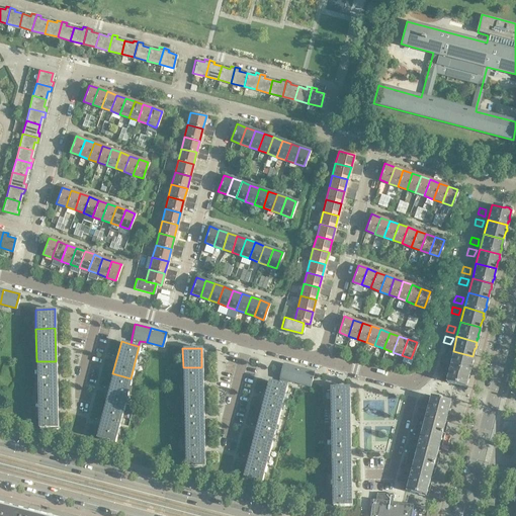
[(470,364),(473,356),(453,351),(449,366),(468,371),(469,367),(470,368),(471,364),(470,364)]
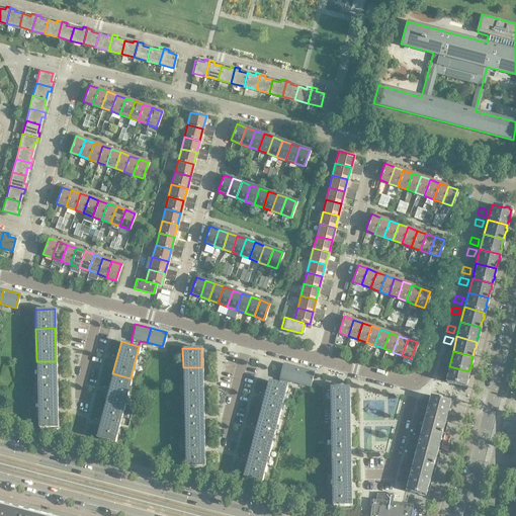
[(446,362),(447,356),(440,354),(438,360),(446,362)]
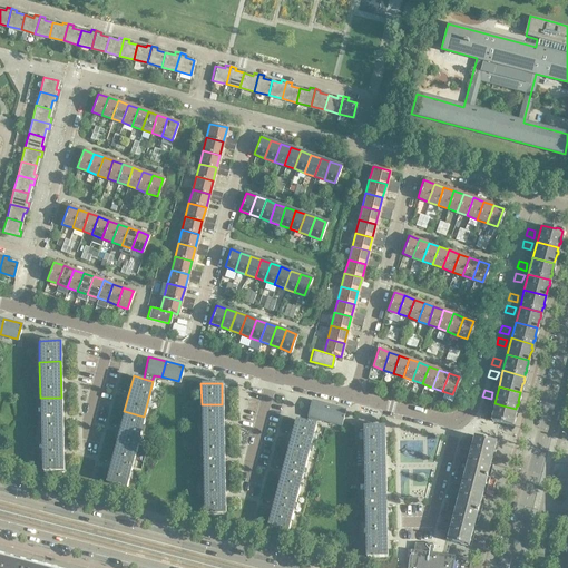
[(61,433),(61,398),(40,398),(41,434),(61,433)]
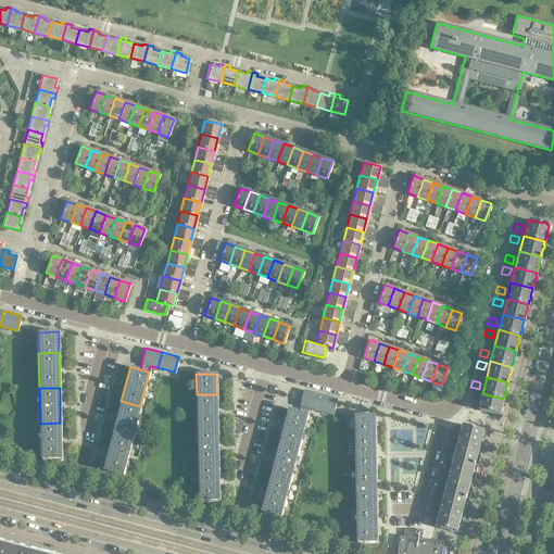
[(315,410),(319,394),(303,390),(299,405),(298,411),(305,413),(307,407),(315,410)]
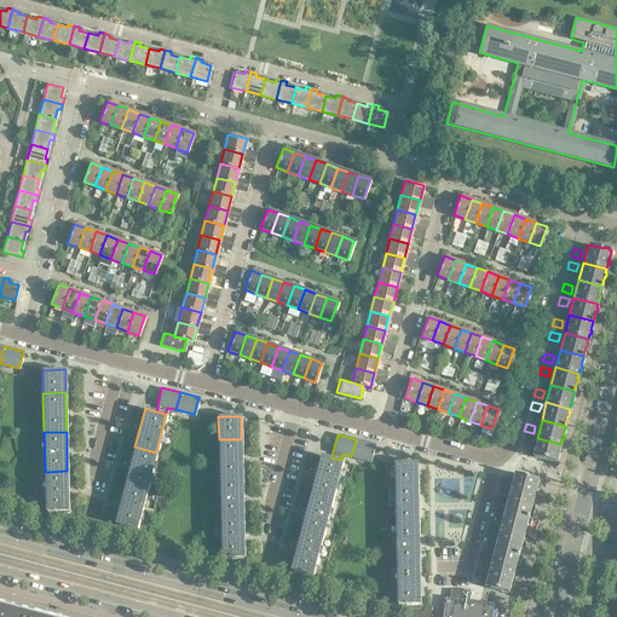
[(530,447),(532,439),(523,437),(522,444),(530,447)]
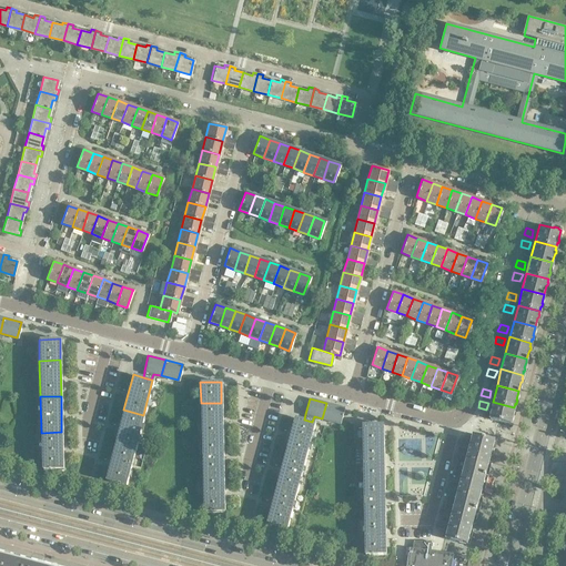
[(513,414),(514,411),(513,411),(514,407),(493,402),(488,417),(503,422),(502,423),(506,424),(506,423),(509,424),(512,414),(513,414)]
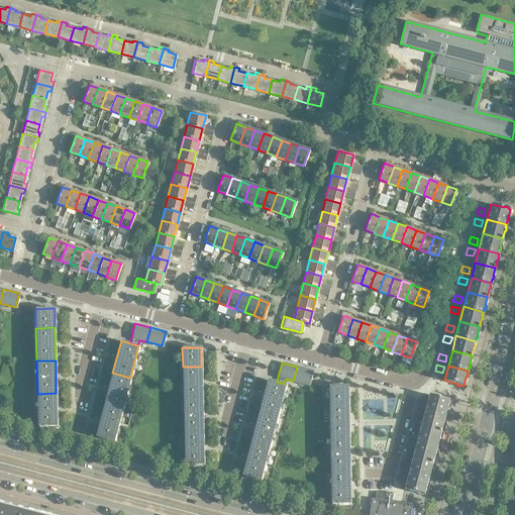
[(202,399),(201,367),(183,367),(183,399),(202,399)]
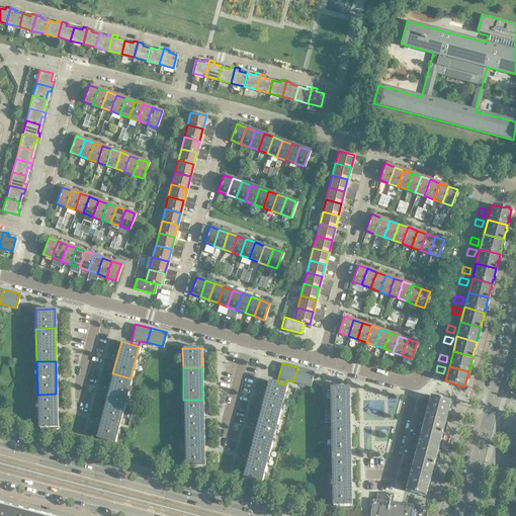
[(309,385),(313,371),(297,367),(293,381),(309,385)]
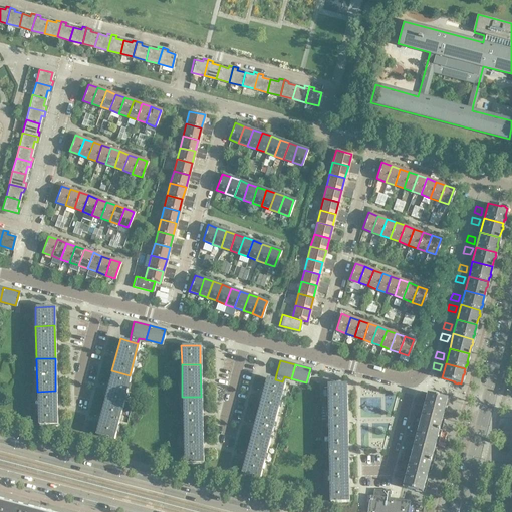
[(121,407),(130,375),(111,370),(103,402),(121,407)]
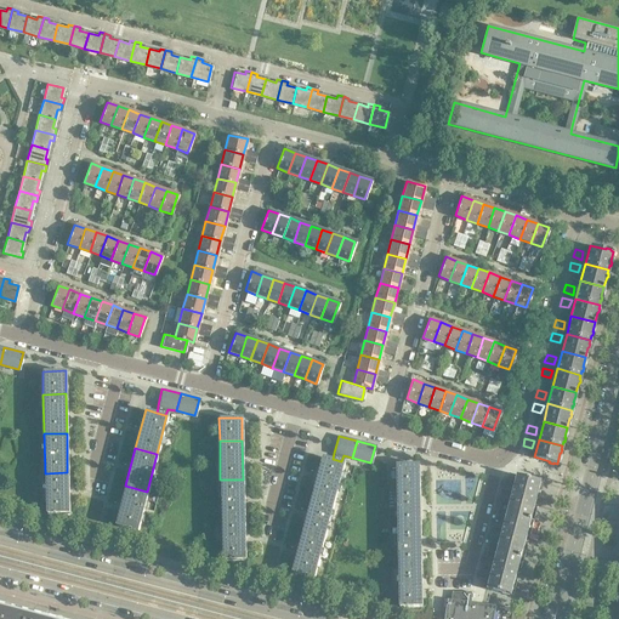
[(341,461),(333,459),(322,456),(311,494),(333,500),(342,463),(341,461)]
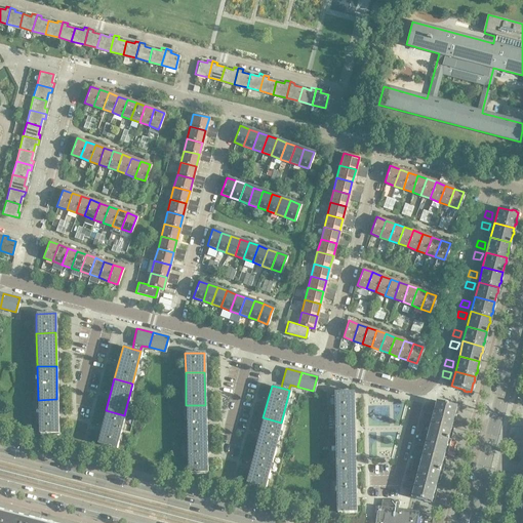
[(353,411),(353,400),(353,392),(333,392),(334,411),(353,411)]
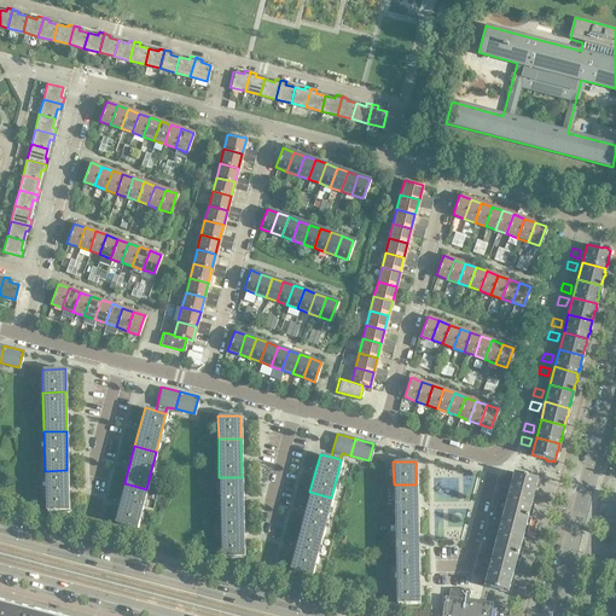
[(68,510),(67,470),(45,471),(45,510),(68,510)]
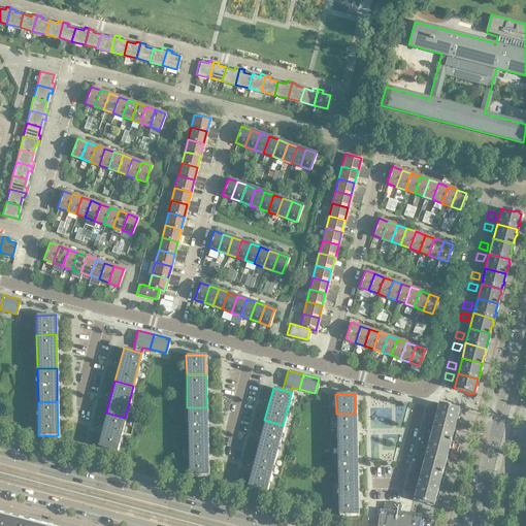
[(454,422),(456,421),(458,415),(458,416),(459,411),(458,409),(458,408),(438,402),(436,411),(434,417),(433,422),(431,428),(429,435),(452,441),(455,429),(453,427),(454,422)]
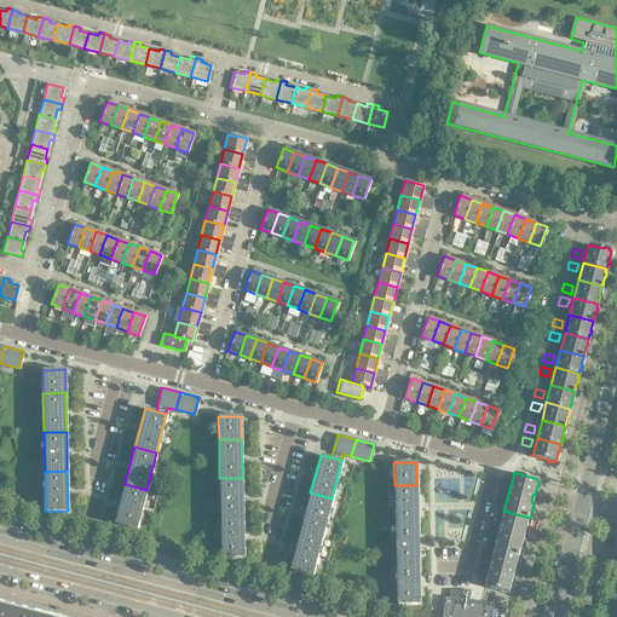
[(242,518),(242,478),(219,478),(220,518),(242,518)]
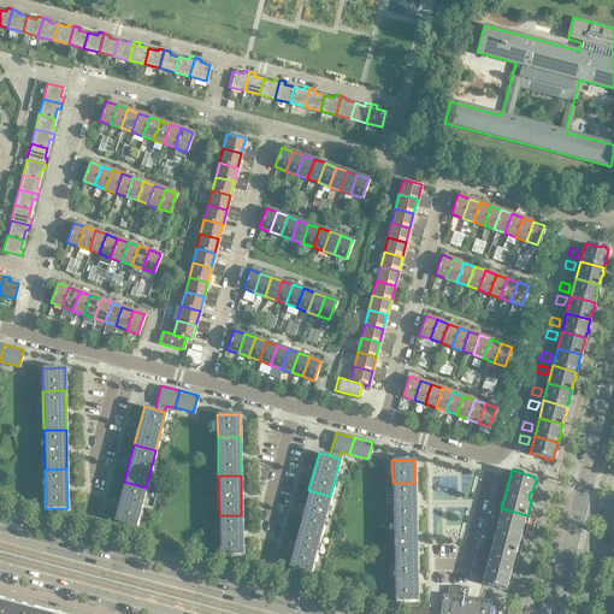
[(507,486),(509,479),(495,476),(495,478),(495,484),(507,486)]
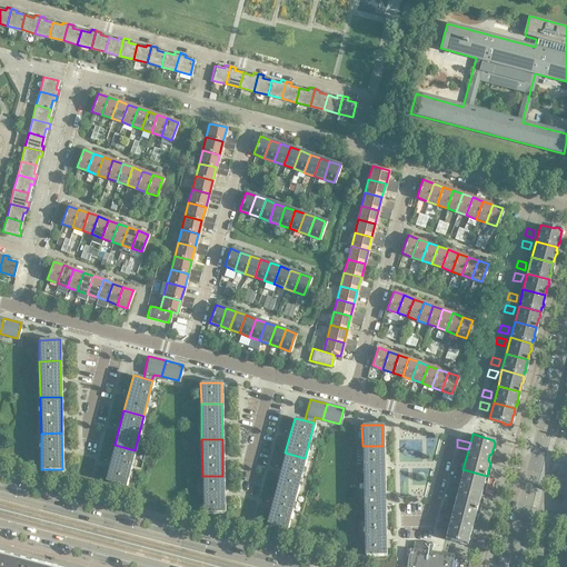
[(125,486),(135,450),(115,445),(106,480),(125,486)]
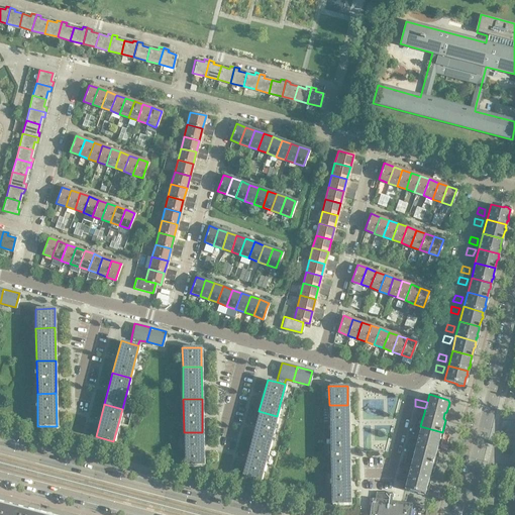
[(348,437),(347,405),(329,405),(329,438),(348,437)]
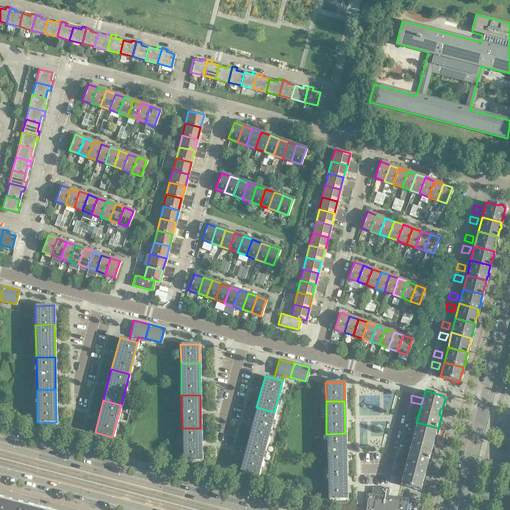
[(418,415),(420,409),(410,406),(407,410),(407,412),(418,415)]
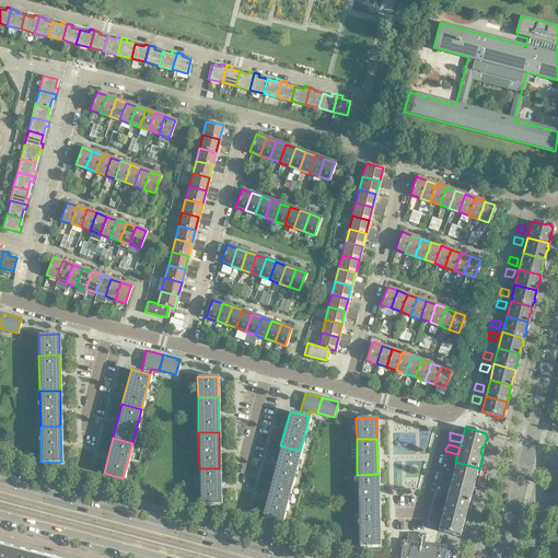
[(291,486),(300,451),(280,445),(271,480),(291,486)]
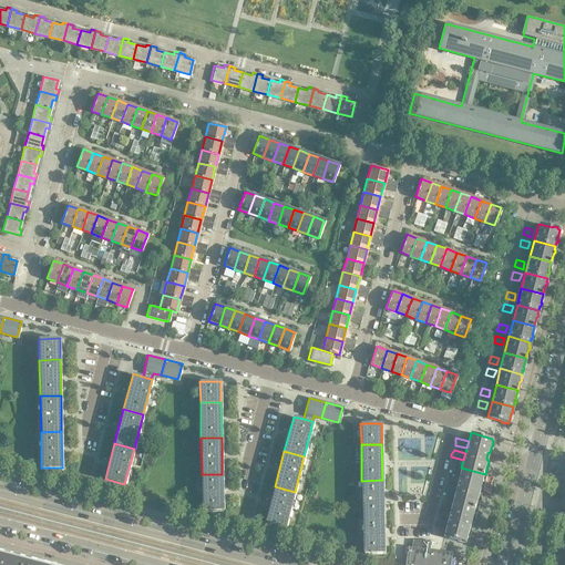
[(478,493),(479,488),(481,486),(485,474),(461,468),(460,475),(458,482),(456,488),(454,494),(452,502),(475,507),(480,495),(478,493)]
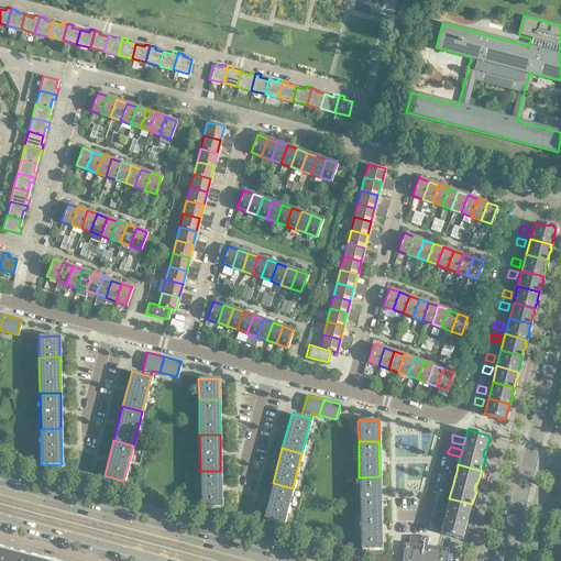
[(454,479),(457,472),(443,469),(442,471),(443,476),(454,479)]
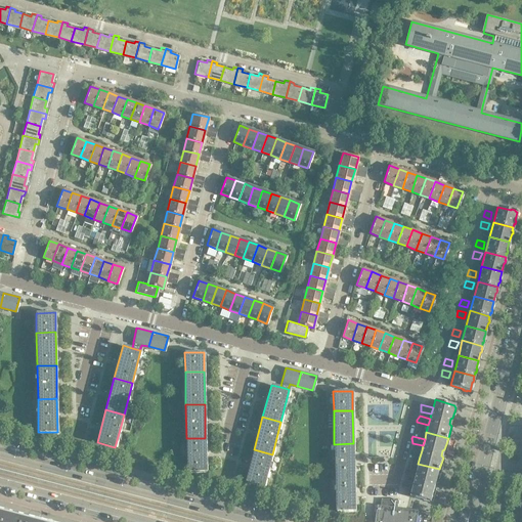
[(206,471),(205,438),(186,438),(187,471),(206,471)]
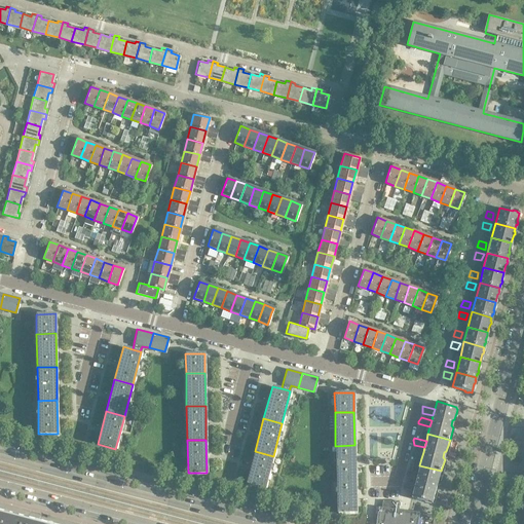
[(354,479),(354,445),(335,446),(336,479),(354,479)]
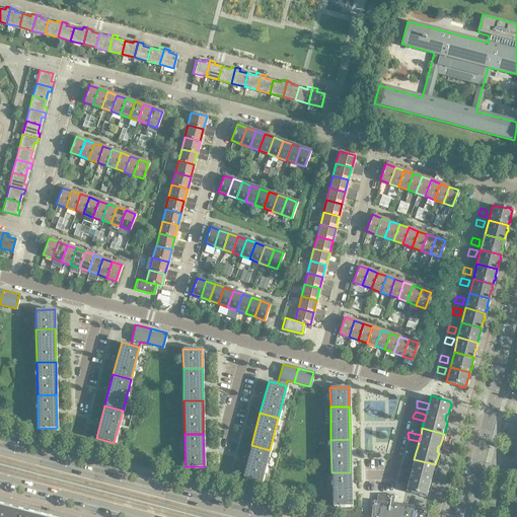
[(416,452),(418,446),(408,443),(404,447),(404,449),(416,452)]
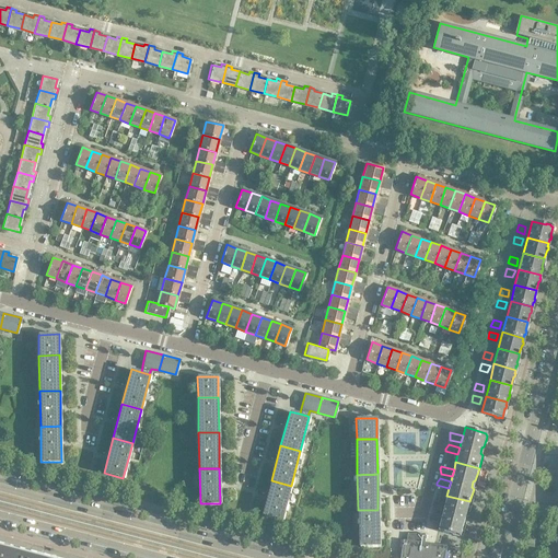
[(282,520),(291,486),(271,480),(263,514),(282,520)]
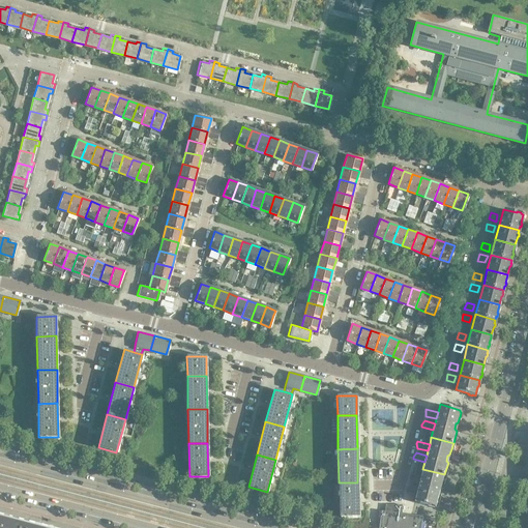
[(438,493),(439,488),(441,487),(444,474),(422,469),(420,476),(419,482),(418,487),(416,494),(414,501),(434,506),(435,505),(437,506),(438,500),(439,494),(438,493)]
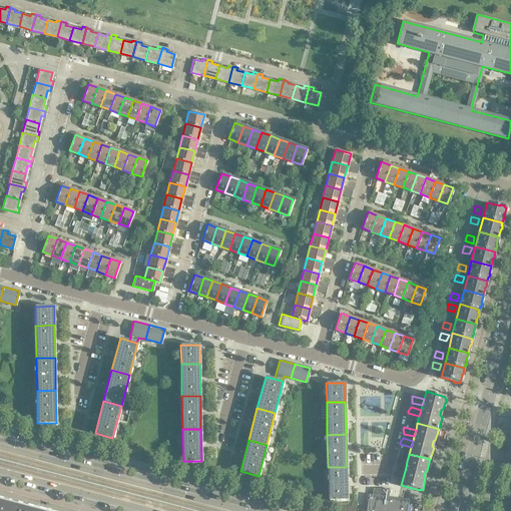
[(406,467),(407,461),(396,458),(395,460),(396,465),(406,467)]
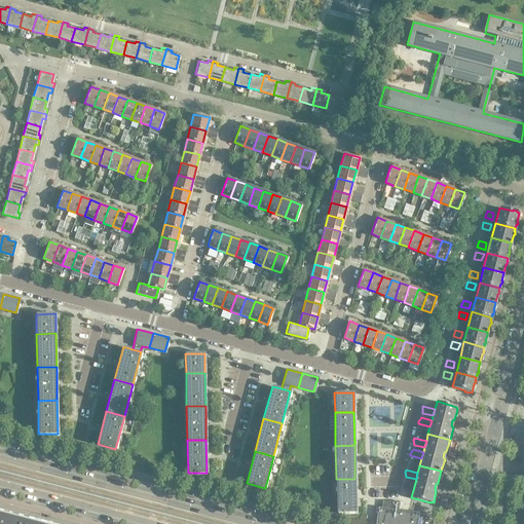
[(356,513),(354,479),(336,479),(337,513),(356,513)]
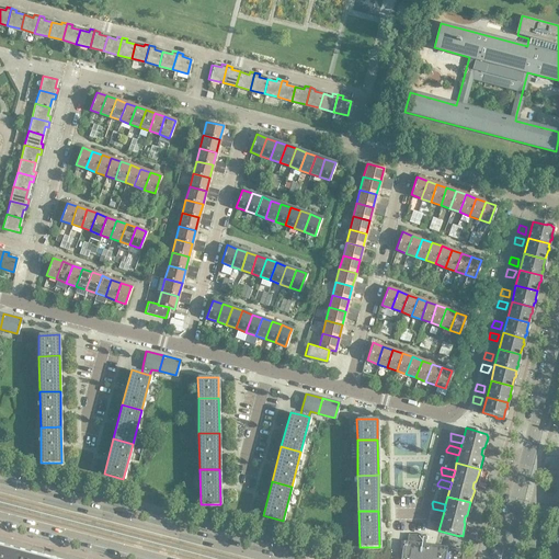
[(441,523),(443,515),(432,513),(429,517),(428,520),(441,523)]
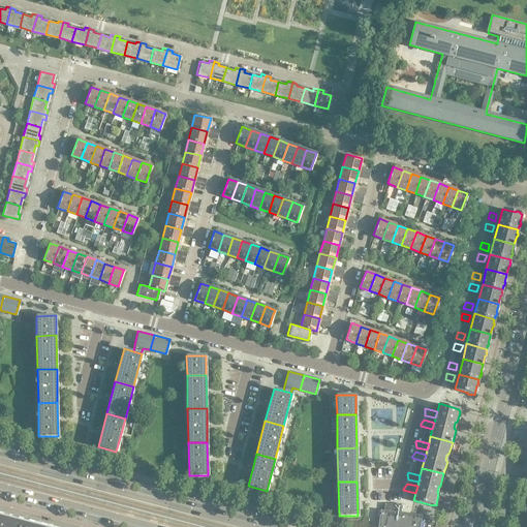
[(417,526),(420,515),(399,512),(399,503),(383,503),(382,509),(379,509),(376,526),(417,526)]
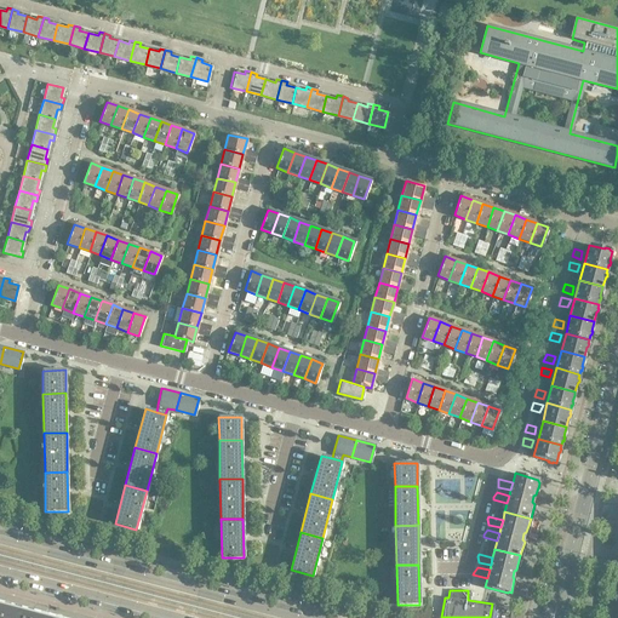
[(52,617),(53,617),(29,611),(0,604),(0,617),(52,617)]
